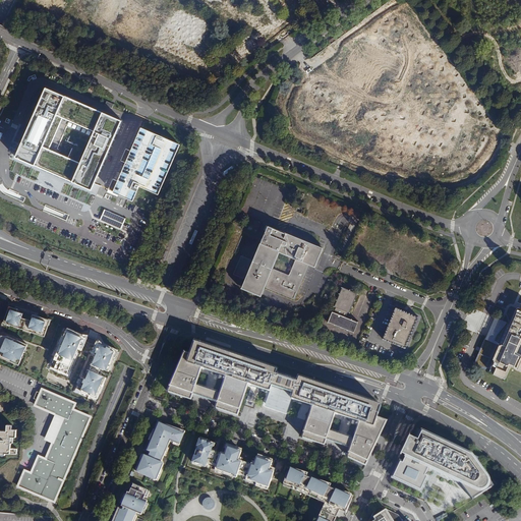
[(175,0),(173,6),(181,8),(183,0),(175,0)]
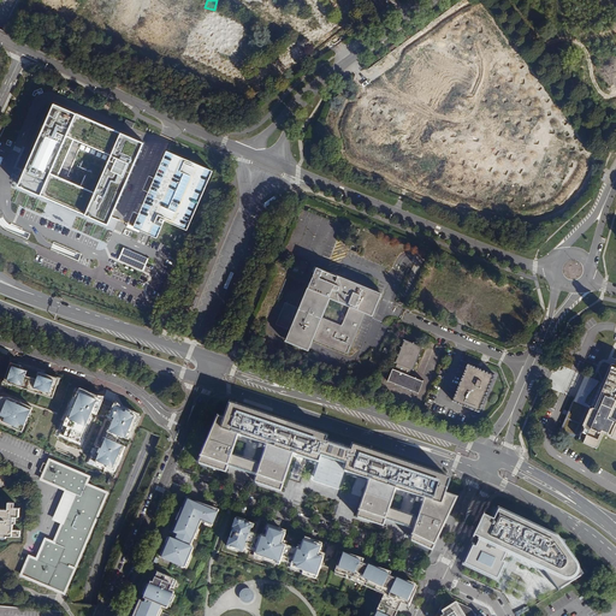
[(507,54),(515,46),(504,34),(495,42),(507,54)]
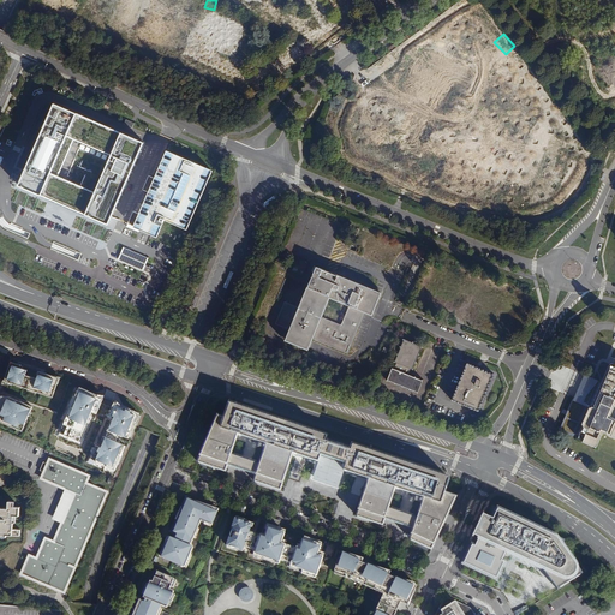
[(374,73),(378,82),(386,76),(381,69),(374,73)]
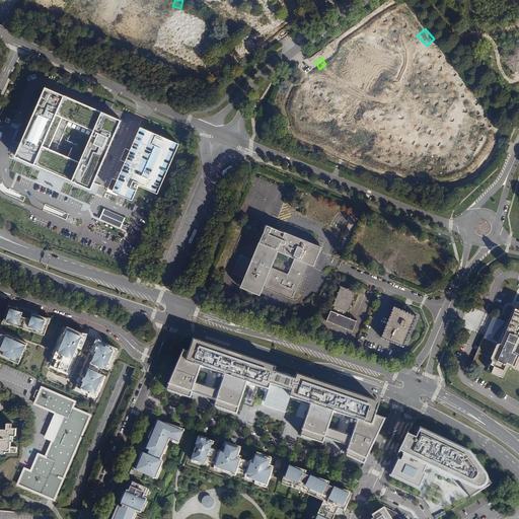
[(206,79),(209,71),(188,63),(187,65),(189,66),(188,70),(191,71),(192,68),(195,69),(193,73),(206,79)]
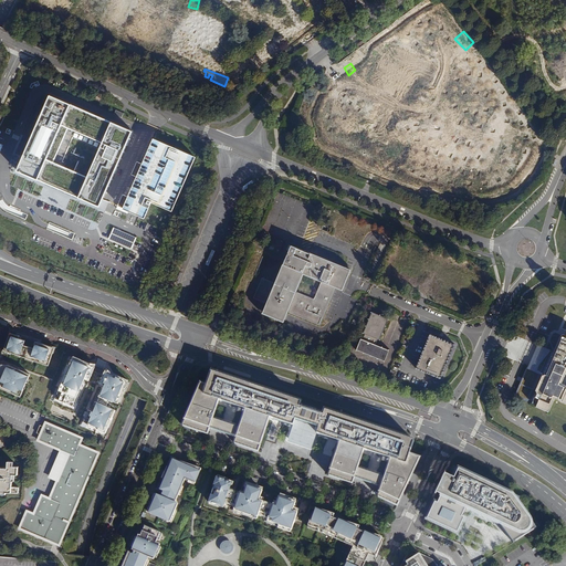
[(135,128),(52,93),(21,168),(103,205),(135,128)]
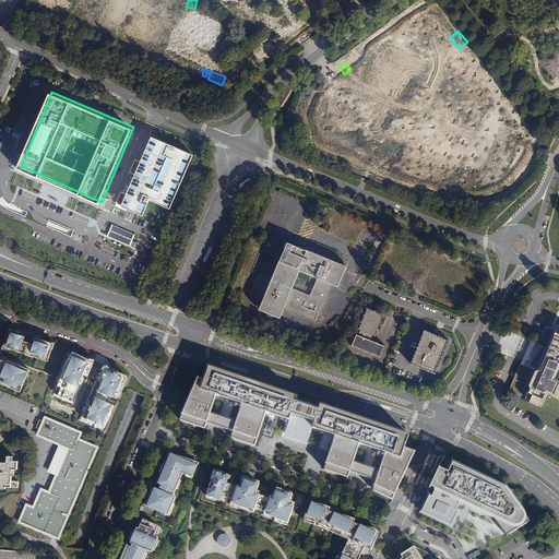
[(197,153),(153,135),(125,205),(144,214),(151,199),(174,207),(197,153)]
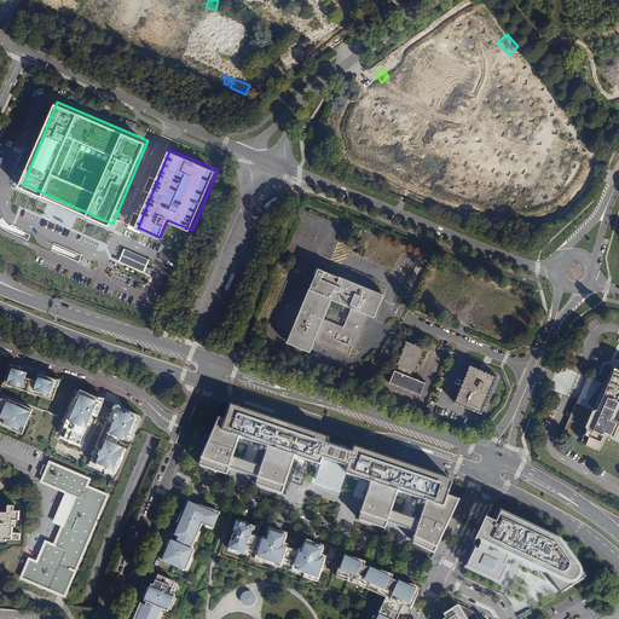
[(144,272),(150,259),(125,249),(119,261),(144,272)]
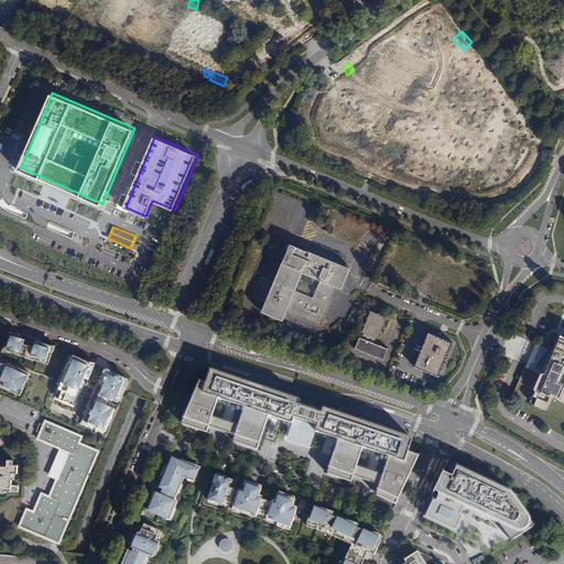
[(289,245),(273,282),(261,277),(252,296),(264,302),(261,312),(283,321),(286,311),(318,324),(334,286),(340,290),(349,269),(289,245)]
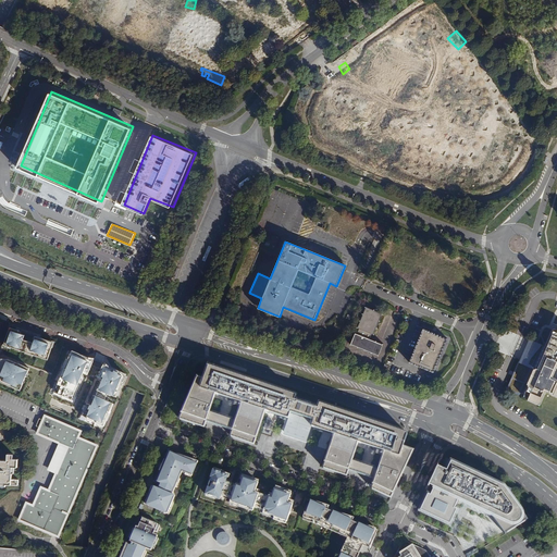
[(382,313),(366,307),(357,327),(359,329),(357,334),(355,333),(350,344),(379,355),(383,345),(370,338),(371,334),(373,335),(382,313)]
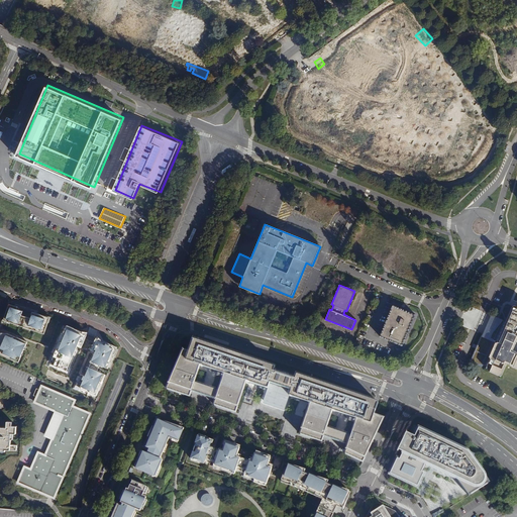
[(512,306),(502,328),(499,334),(497,340),(495,341),(482,336),(476,350),(488,355),(489,358),(486,366),(487,368),(489,370),(489,372),(499,376),(501,375),(506,364),(516,368),(516,352),(512,350),(516,337),(516,299),(516,301),(516,306),(515,305),(512,306)]
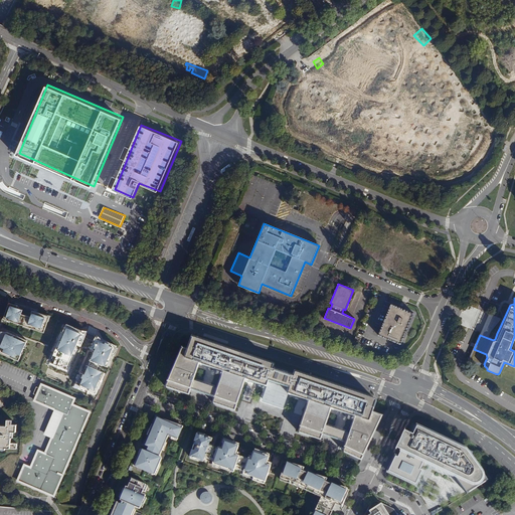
[(47,313),(9,300),(2,320),(41,333),(47,313)]
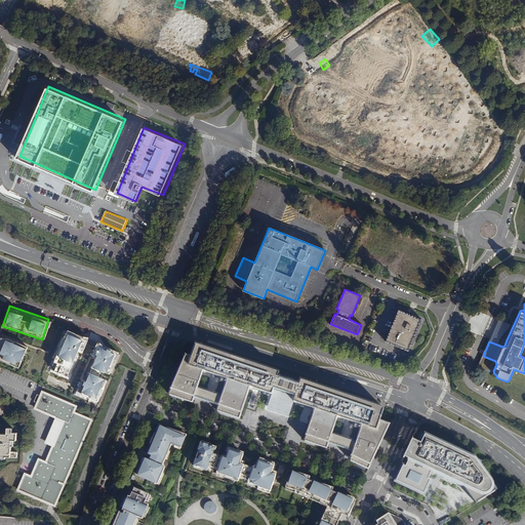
[(399,310),(387,341),(409,350),(421,319),(408,314),(399,310)]
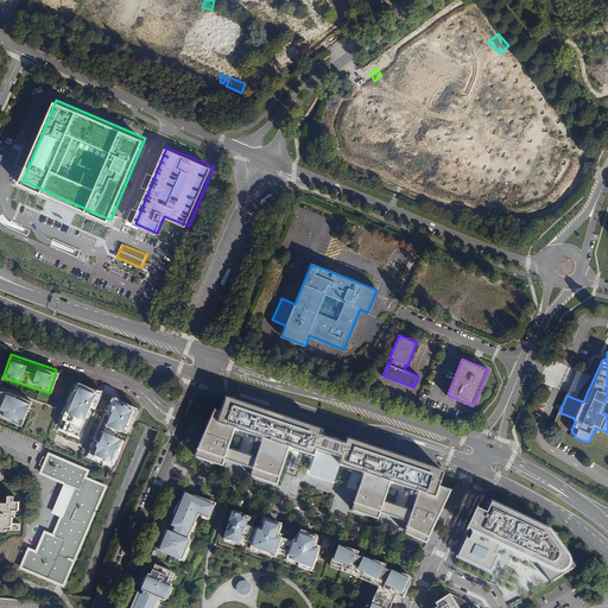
[(102,388),(78,379),(55,436),(78,445),(95,407),(102,388)]
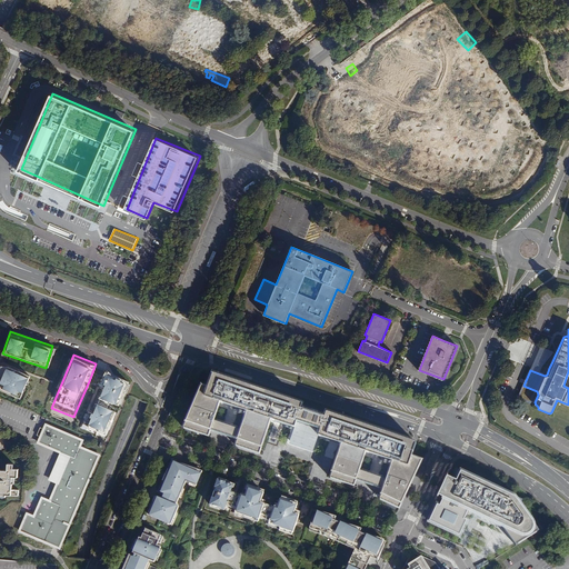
[(110,370),(96,363),(89,381),(102,387),(110,370)]
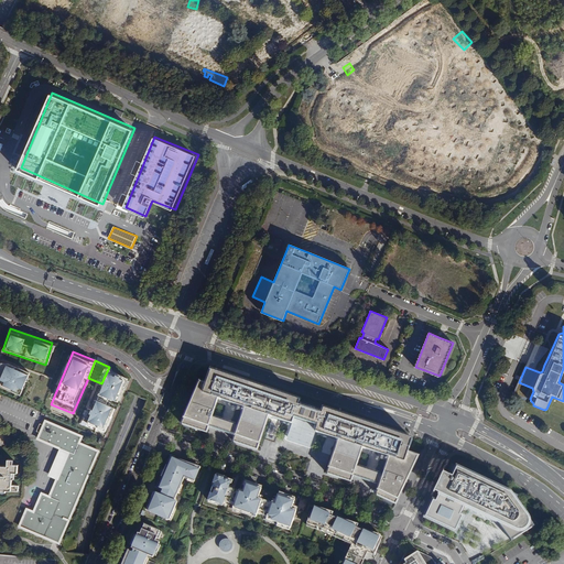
[(28,373),(6,365),(0,378),(0,389),(18,397),(28,373)]
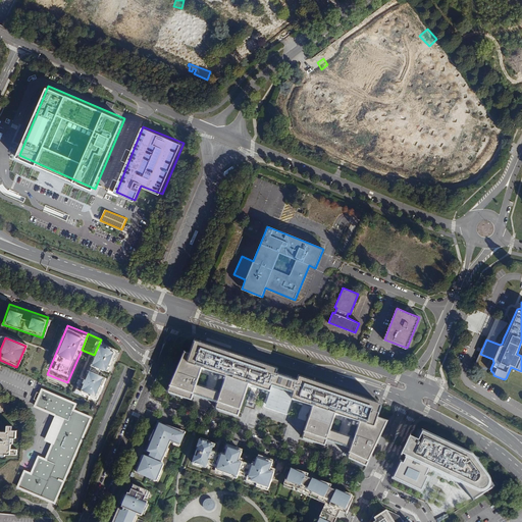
[(120,347),(101,340),(94,355),(79,393),(99,401),(120,347)]
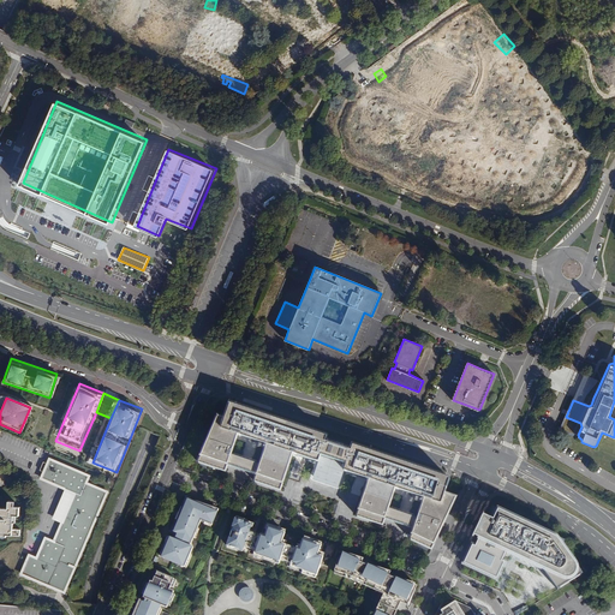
[(431,405),(424,402),(422,408),(428,412),(431,405)]
